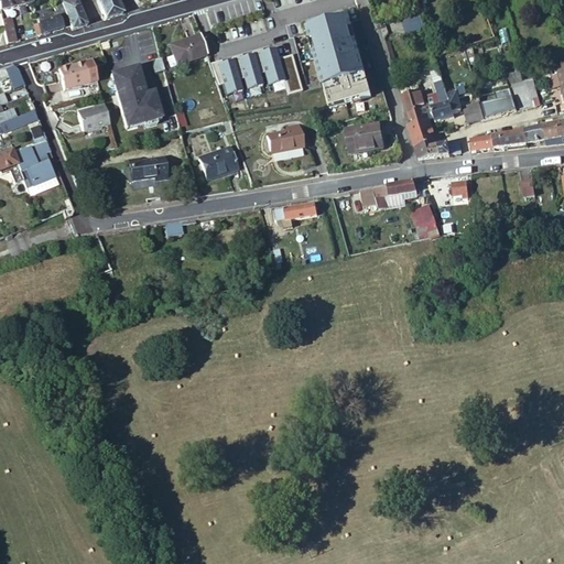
[(0,0),(0,11),(32,4),(30,0),(0,0)]
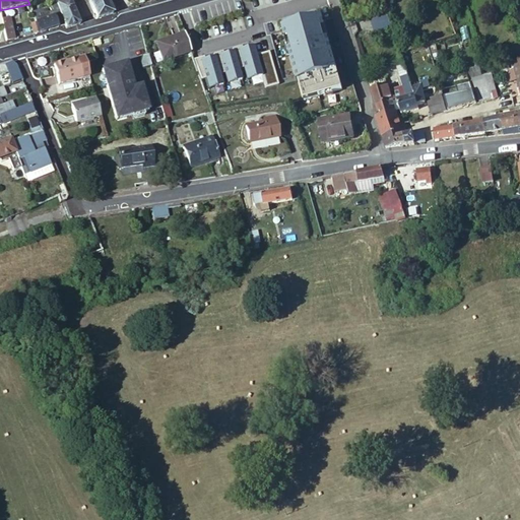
[(52,16),(57,27),(64,25),(66,28),(79,24),(78,21),(68,0),(50,9),(52,16)]
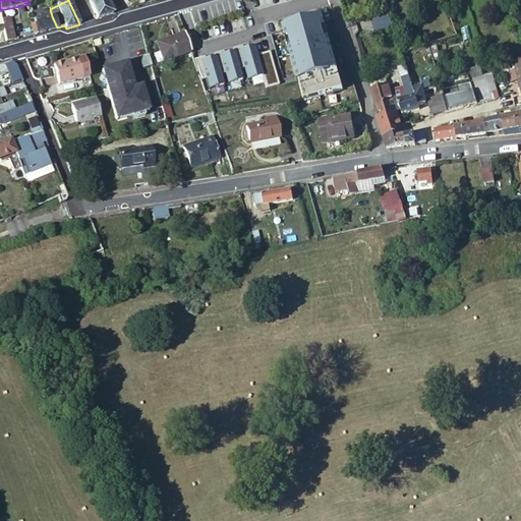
[(88,0),(95,17),(96,19),(113,14),(112,11),(106,0),(88,0)]
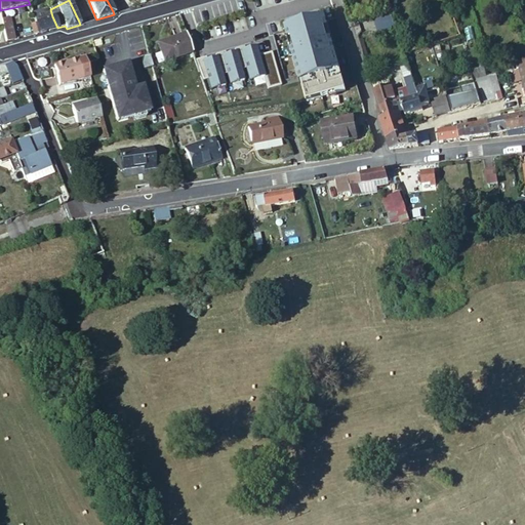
[(205,7),(207,22),(233,16),(230,2),(205,7)]
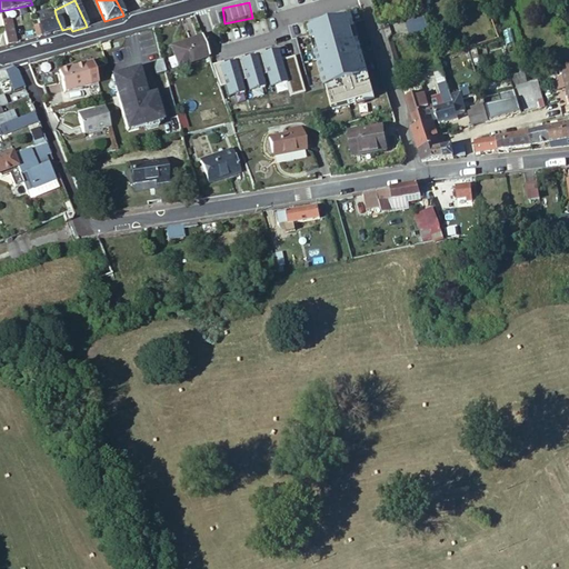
[(38,26),(40,36),(41,36),(62,30),(57,18),(55,10),(45,12),(35,16),(38,26)]
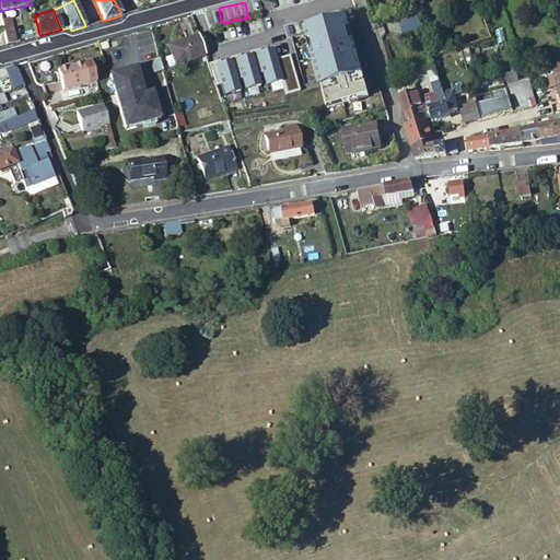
[(413,10),(397,14),(403,32),(420,26),(413,10)]
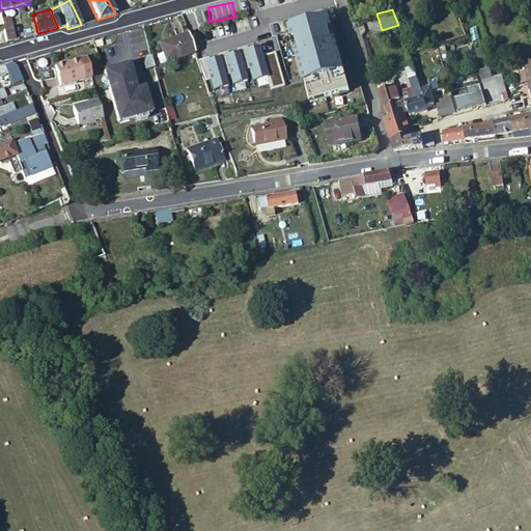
[(3,30),(6,43),(14,40),(9,18),(2,20),(3,30)]
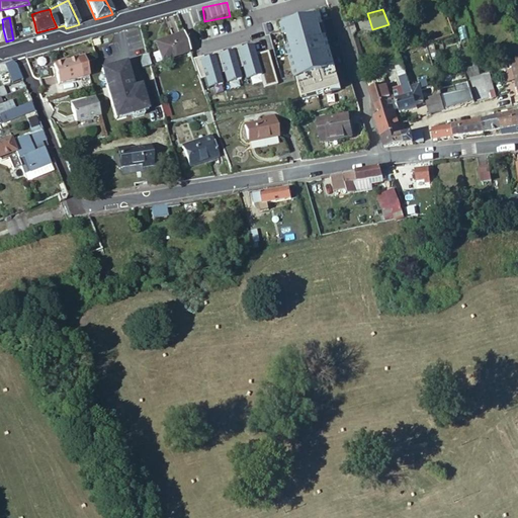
[(304,99),(341,90),(324,17),(286,26),(304,99)]
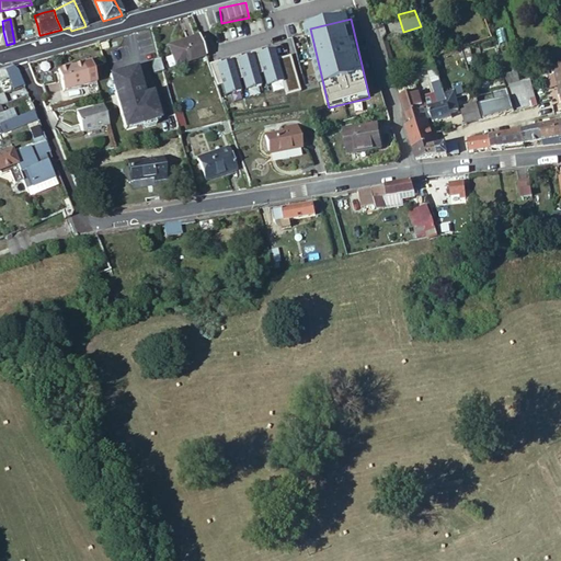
[(169,68),(205,56),(198,35),(168,46),(171,55),(164,57),(169,68)]
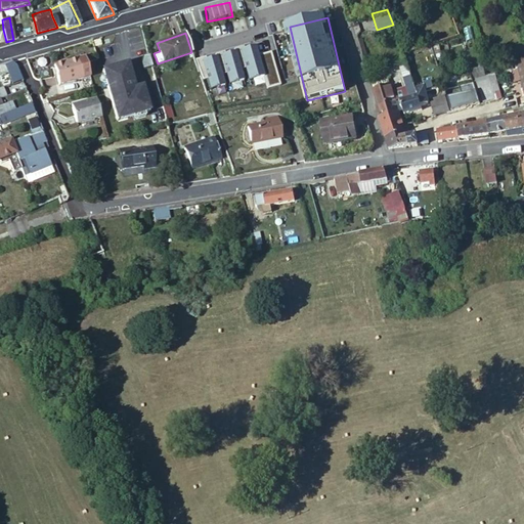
[(247,82),(265,78),(259,47),(199,59),(203,78),(208,77),(211,90),(228,86),(228,85),(247,81),(247,82)]
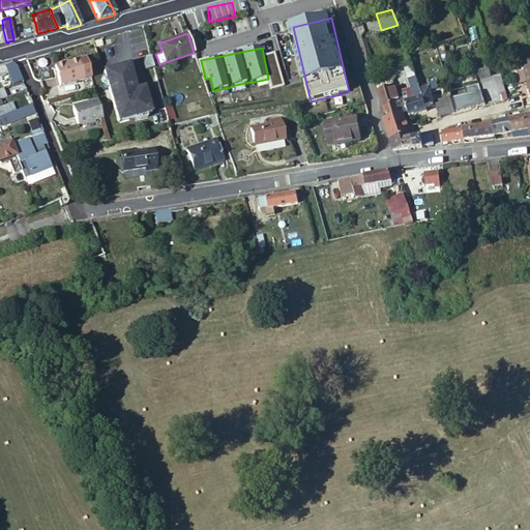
[(145,68),(152,66),(149,55),(145,57),(143,63),(145,68)]
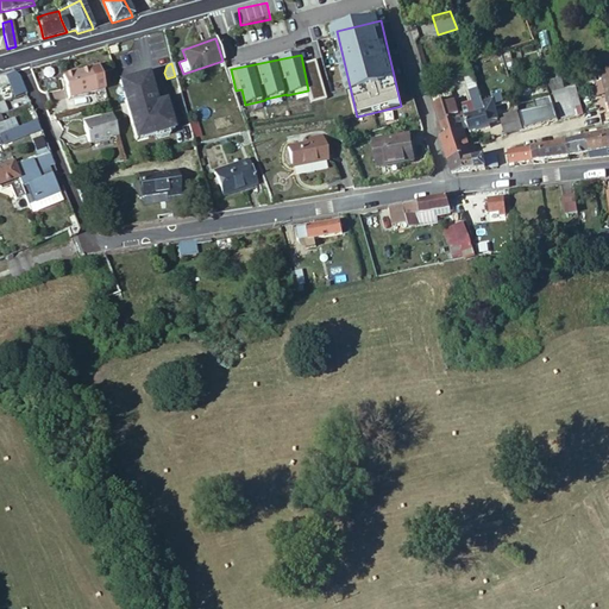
[(62,75),(69,98),(95,89),(102,87),(99,73),(96,64),(89,67),(62,75)]
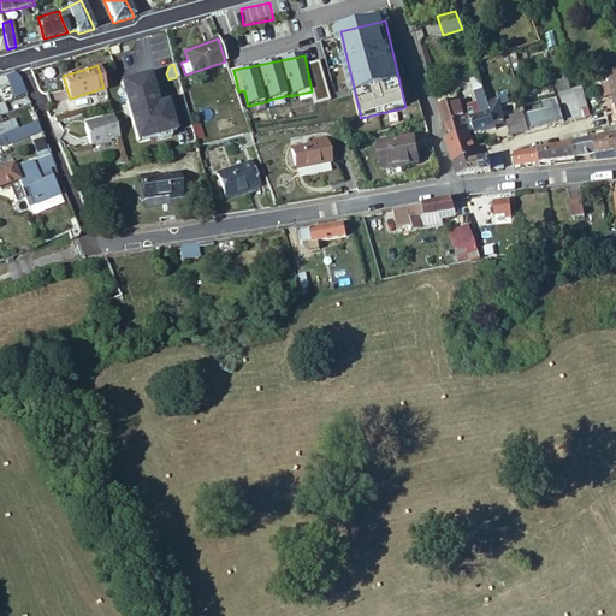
[(154,96),(148,75),(119,83),(137,142),(175,131),(165,102),(154,106),(150,98),(154,96)]
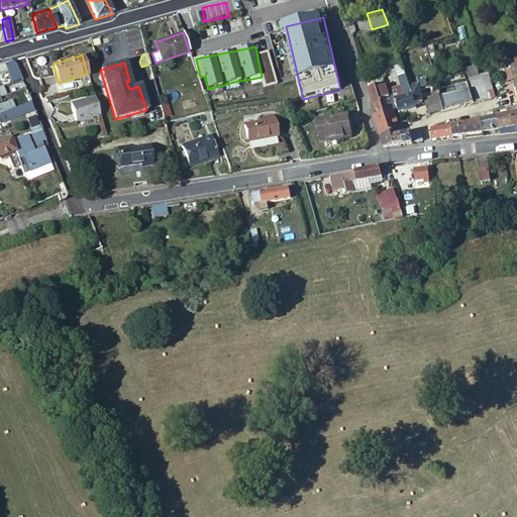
[(489,76),(488,73),(483,75),(485,85),(488,98),(494,96),(489,76)]
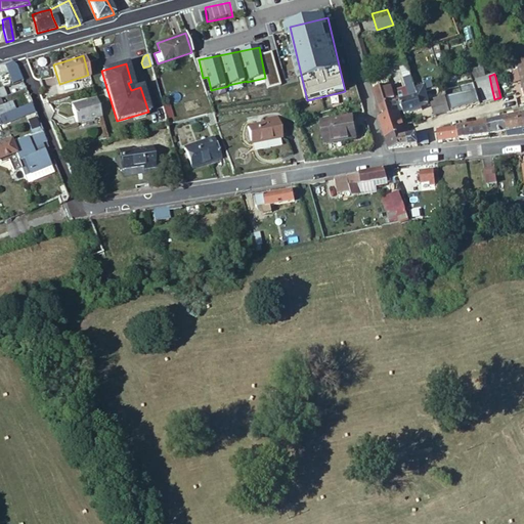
[(477,79),(482,102),(489,100),(494,99),(491,86),(489,76),(477,79)]
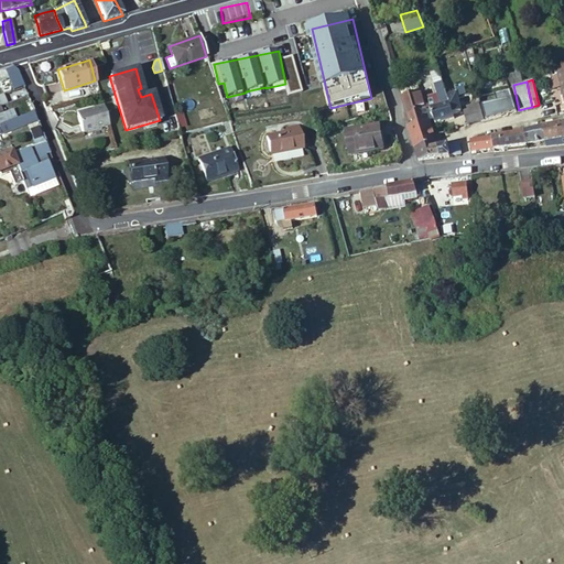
[(508,87),(499,89),(503,102),(512,99),(508,87)]
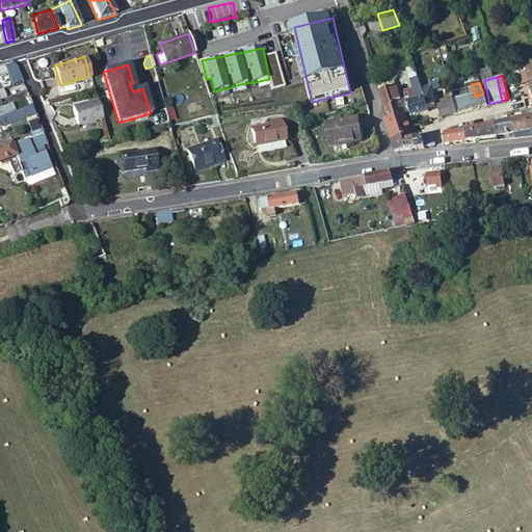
[(429,87),(422,89),(424,97),(427,106),(434,104),(429,87)]
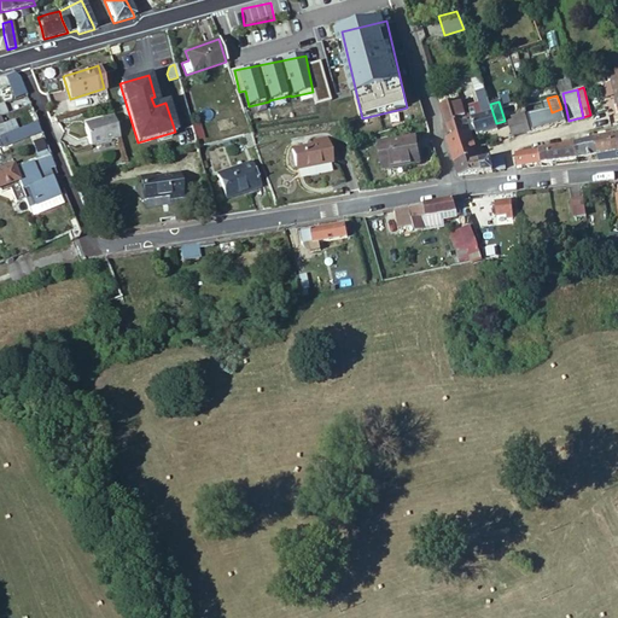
[(441,110),(443,116),(461,110),(460,104),(441,110)]
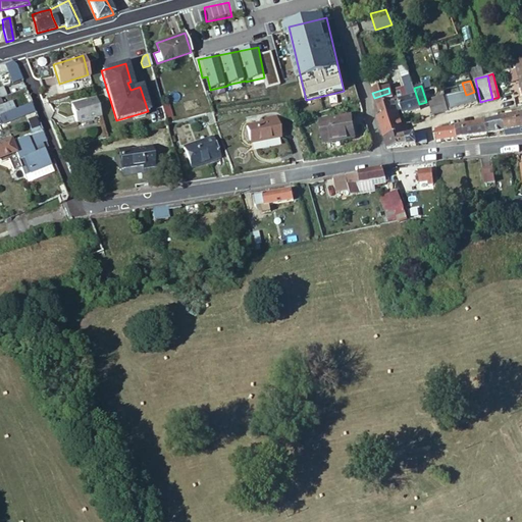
[(450,88),(442,90),(444,94),(445,97),(448,111),(456,109),(450,88)]
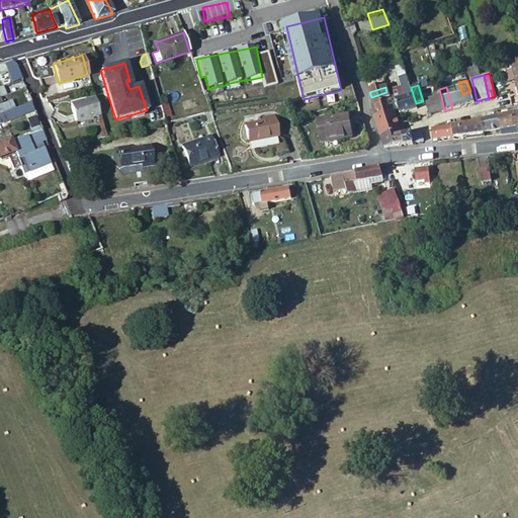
[(21,106),(31,103),(27,92),(18,96),(19,101),(21,106)]
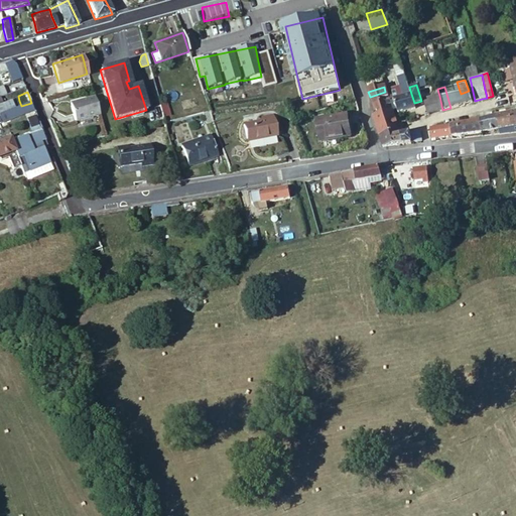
[(370,97),(375,115),(392,110),(386,92),(385,92),(370,97)]
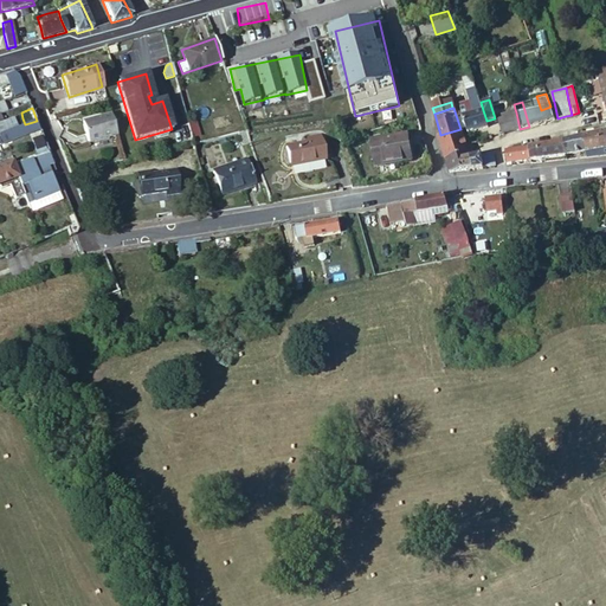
[(516,113),(515,109),(504,113),(501,127),(503,134),(504,134),(507,133),(520,129),(516,113)]
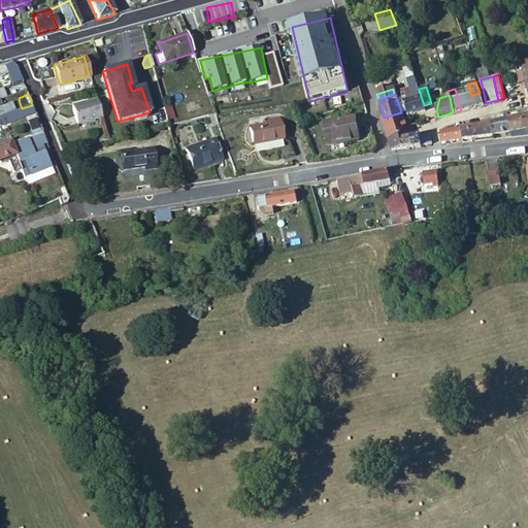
[(424,105),(421,96),(416,97),(402,101),(406,111),(407,114),(425,109),(424,105)]
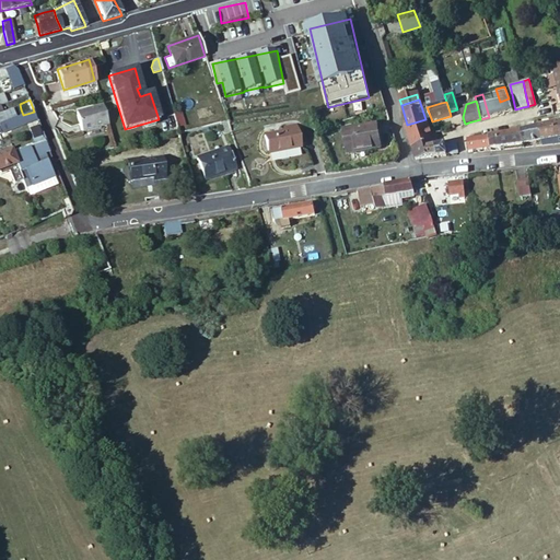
[(81,133),(107,126),(102,106),(76,113),(81,133)]
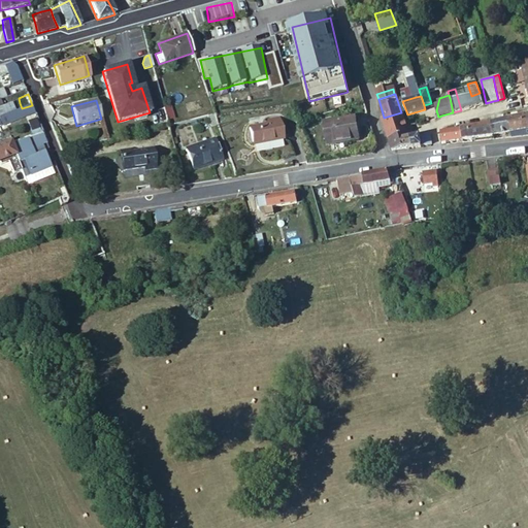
[(8,107),(11,112),(22,108),(20,103),(8,107)]
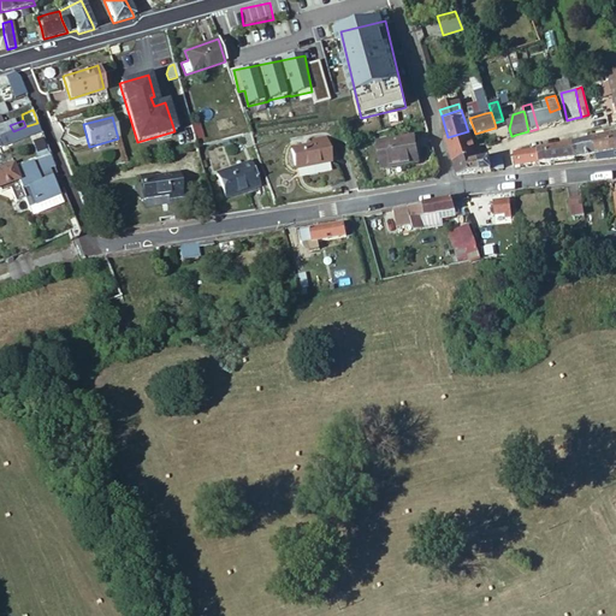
[(0,147),(41,131),(37,123),(25,126),(13,131),(0,136),(0,147)]
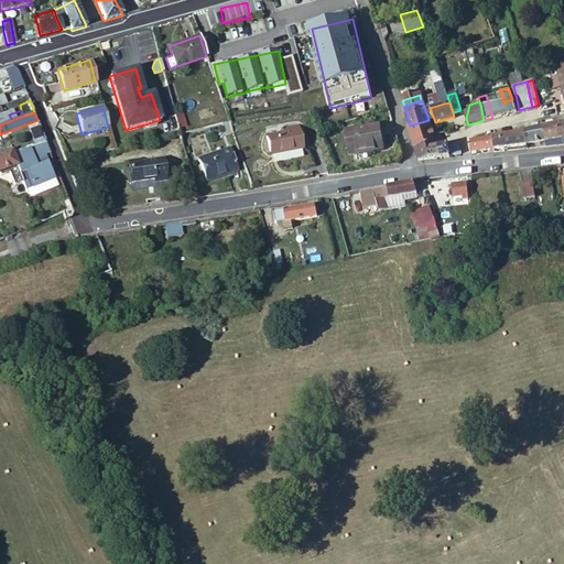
[(429,120),(410,126),(407,126),(414,145),(435,140),(429,120)]
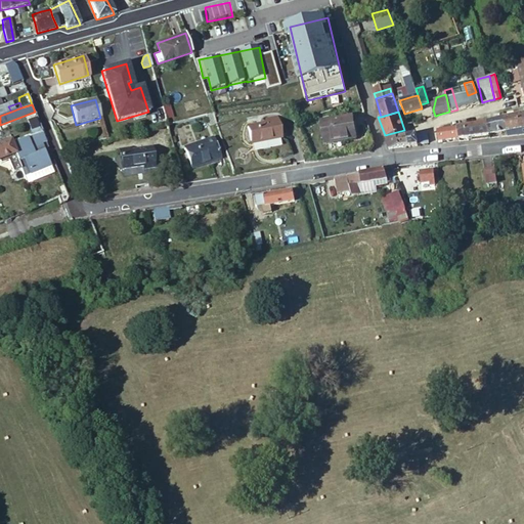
[(247,126),(251,144),(281,138),(276,116),(265,119),(266,122),(247,126)]
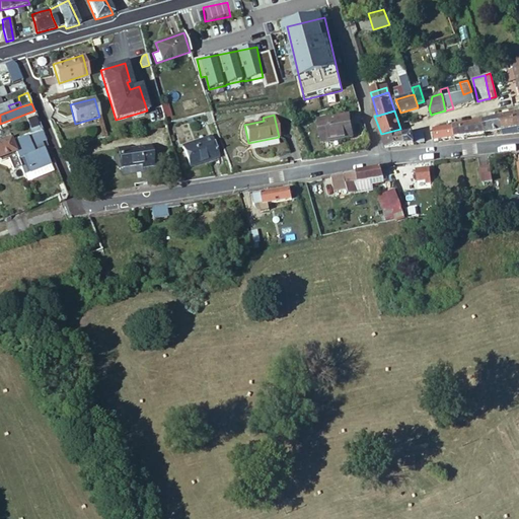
[(315,120),(319,141),(349,136),(345,115),(315,120)]
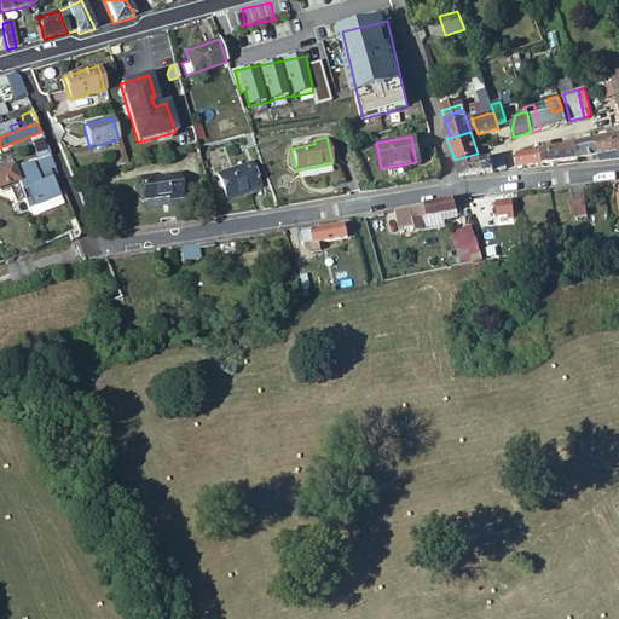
[(599,161),(617,160),(615,155),(613,137),(596,139),(594,139),(597,157),(599,161)]
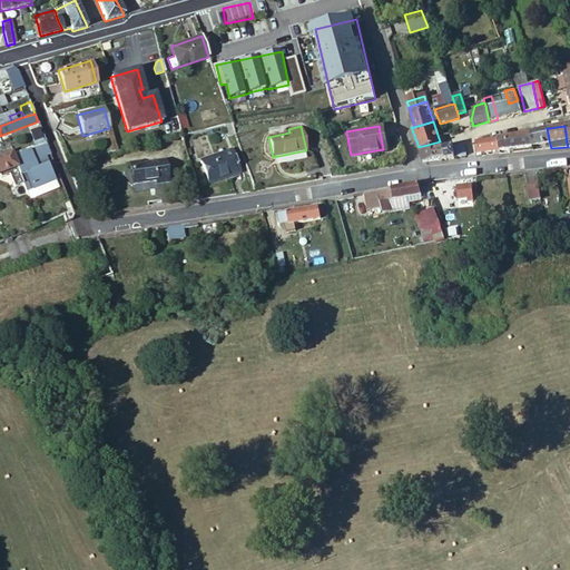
[(30,131),(33,140),(42,137),(38,128),(30,131)]
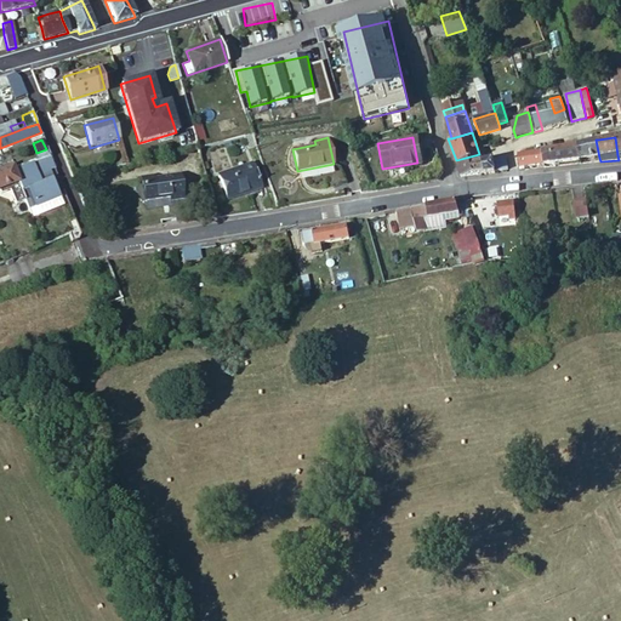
[(585,159),(599,158),(596,140),(577,143),(580,160),(585,159)]
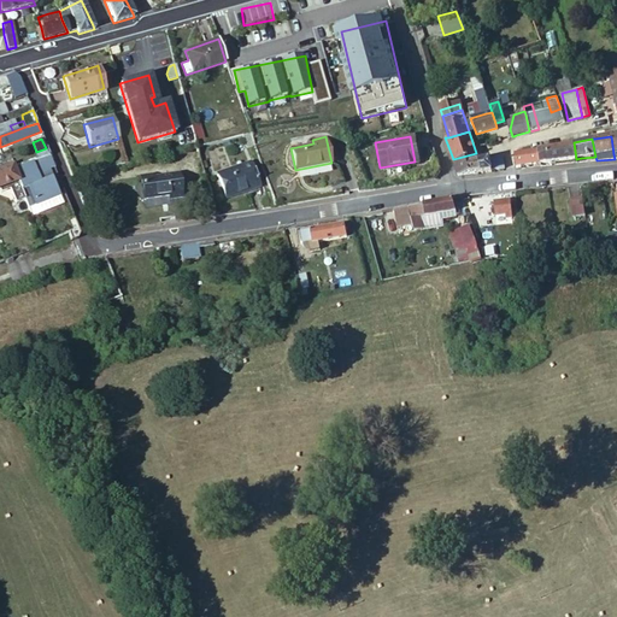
[(538,150),(540,164),(545,163),(576,159),(574,142),(557,146),(538,150)]
